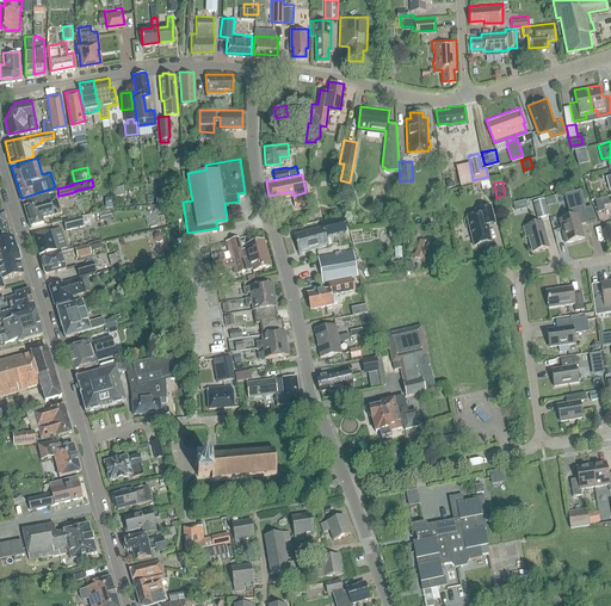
[(164,183),(154,184),(156,196),(165,193),(164,183)]
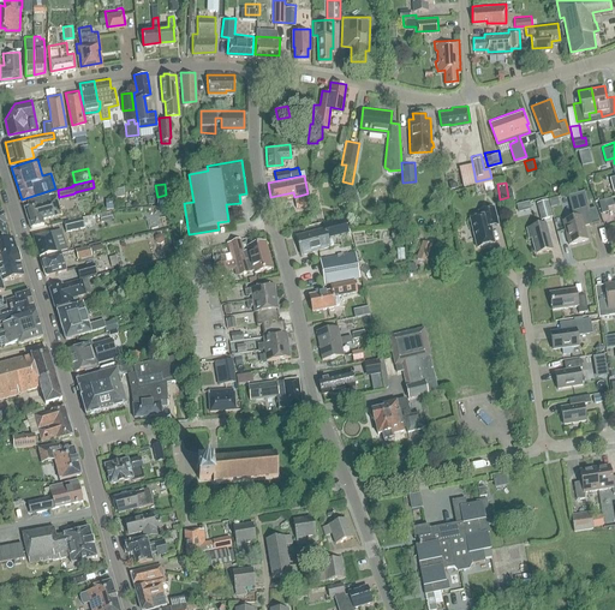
[(574,190),(579,208),(589,205),(584,187),(574,190)]
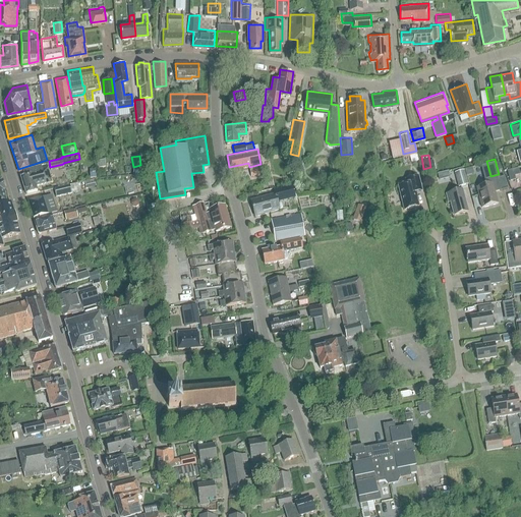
[(23,172),(20,173),(25,190),(37,187),(36,183),(51,178),(46,161),(22,169),(23,172)]
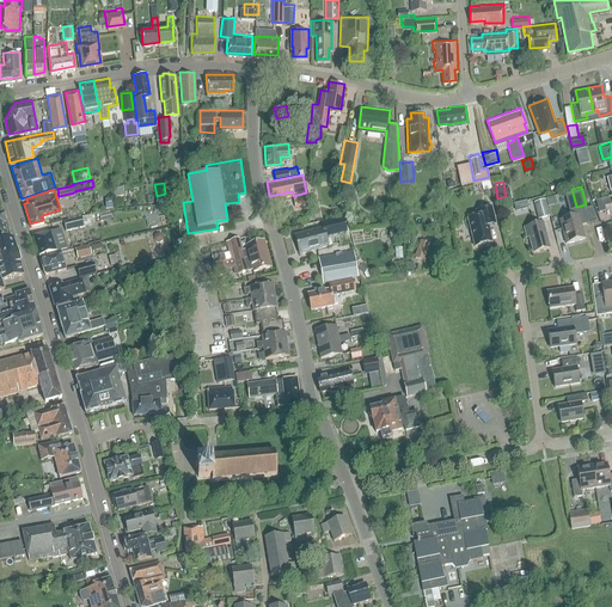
[(306,194),(293,196),(294,204),(310,201),(307,194),(306,194)]
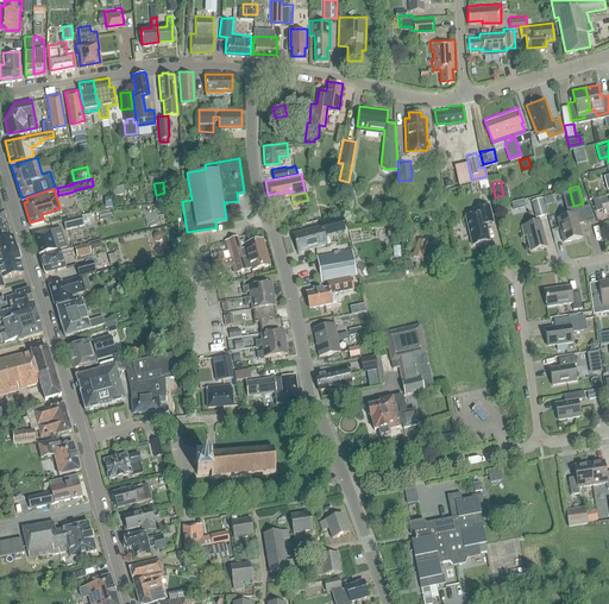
[(546,212),(542,194),(531,197),(534,214),(546,212)]
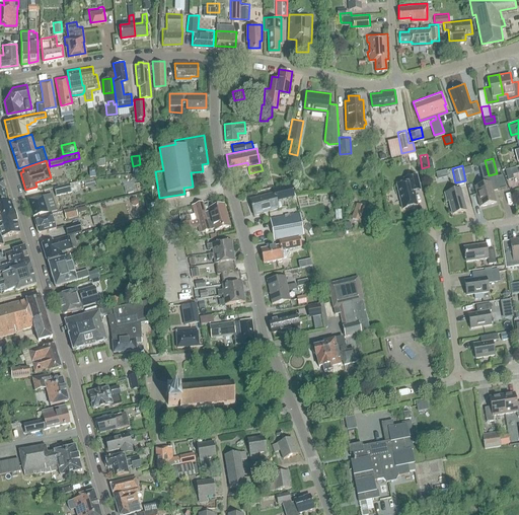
[(409,174),(410,178),(396,182),(401,206),(417,202),(414,188),(420,186),(417,172),(409,174)]
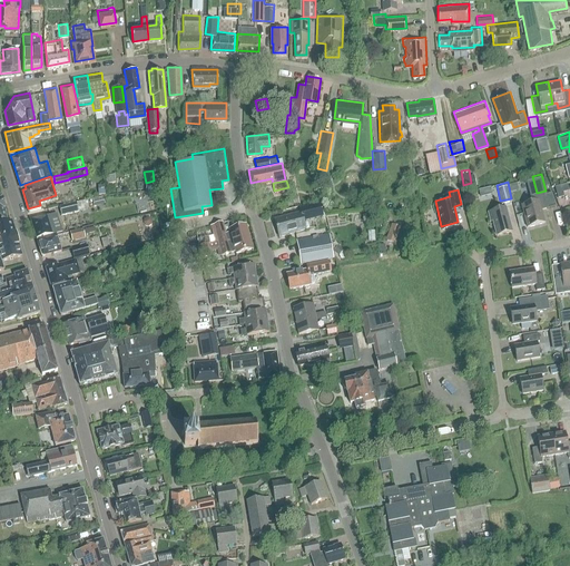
[(85,196),(76,198),(58,203),(60,212),(86,205),(85,196)]
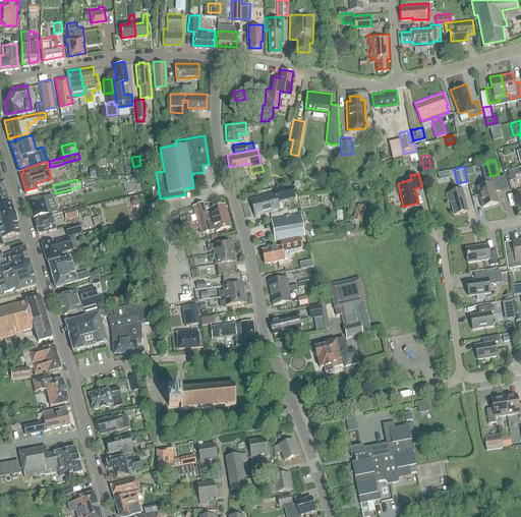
[(498,199),(493,180),(476,184),(481,204),(498,199)]
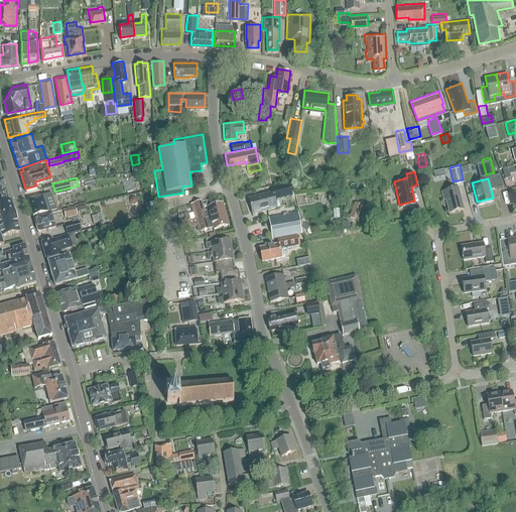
[(271,188),(248,196),(252,211),(276,205),(272,189),(283,186),(281,180),(270,183),(271,188)]
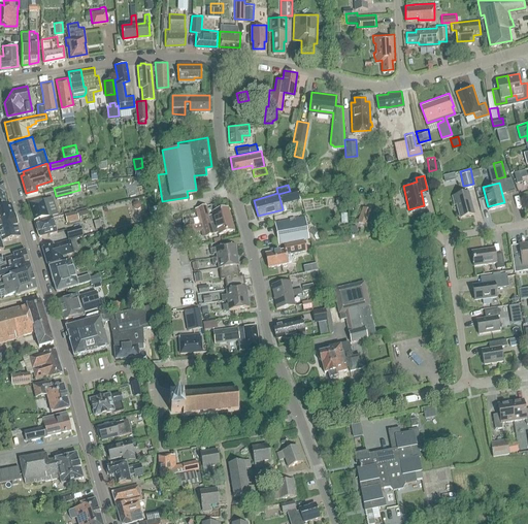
[(473,210),(467,189),(452,193),(454,201),(456,200),(460,215),(473,210)]
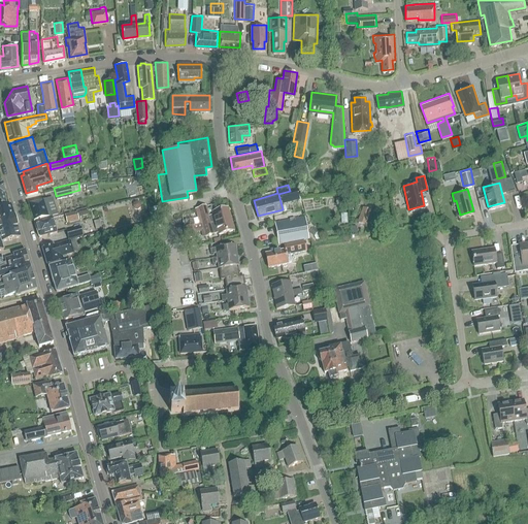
[(58,211),(53,194),(28,200),(34,218),(58,211)]
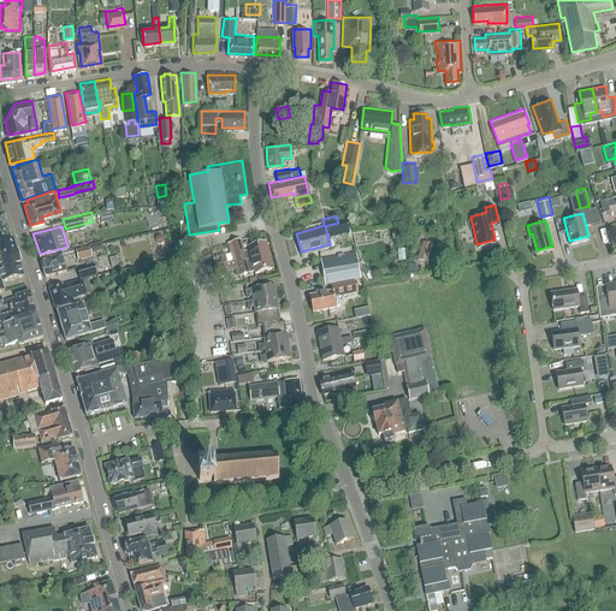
[(0,253),(16,248),(12,236),(0,239),(0,253)]
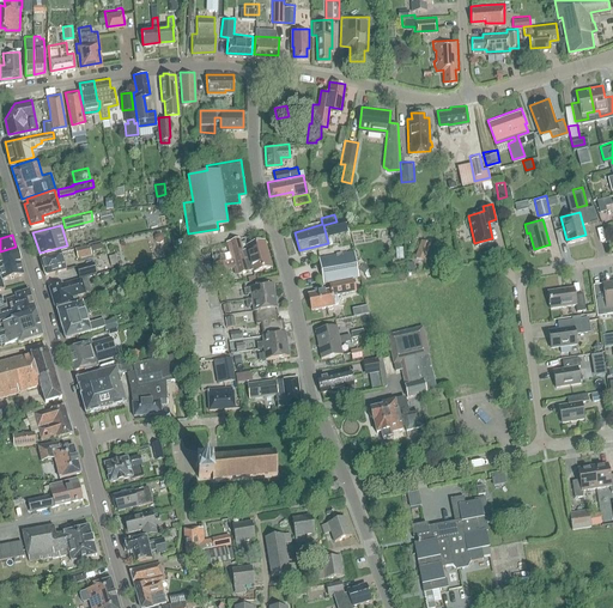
[(413,254),(424,259),(431,241),(420,236),(413,254)]
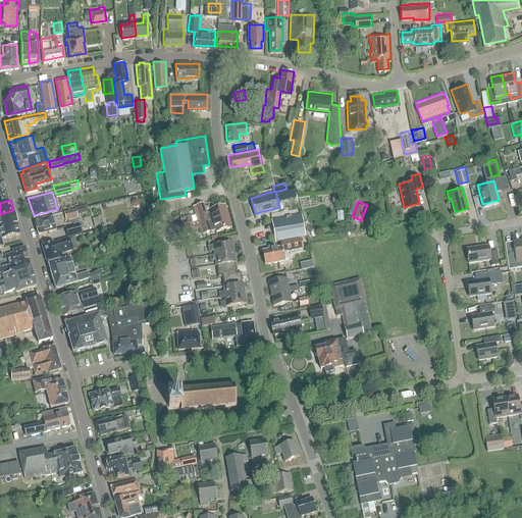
[(212,217),(227,213),(226,209),(224,202),(209,207),(211,212),(207,213),(205,208),(197,211),(198,213),(187,215),(188,219),(188,220),(207,215),(208,218),(212,216),(212,217)]
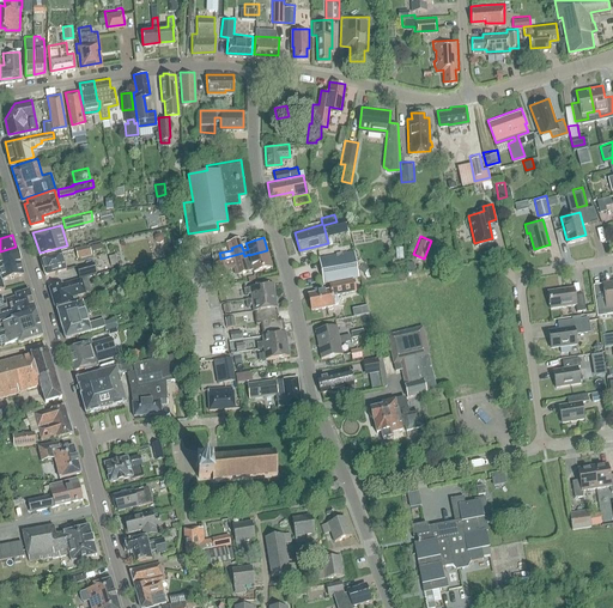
[(89,241),(74,244),(77,255),(91,251),(89,241)]
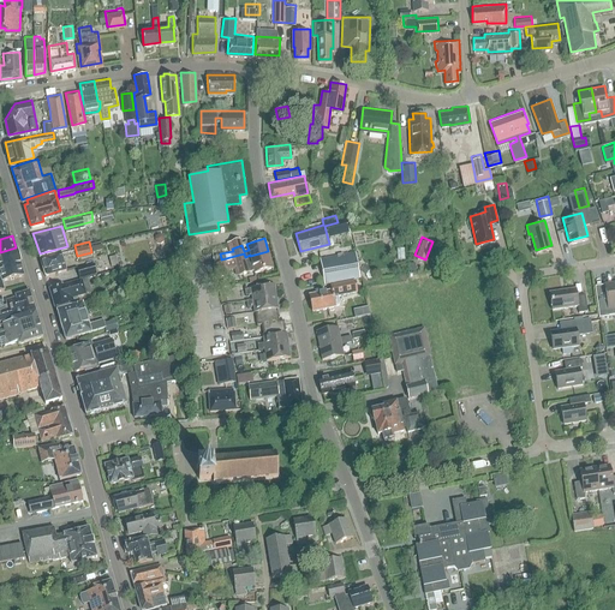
[(0,264),(19,259),(16,247),(0,252),(0,264)]
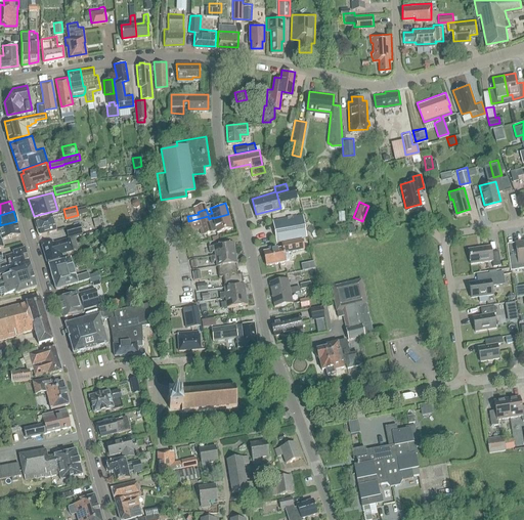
[(51,212),(34,217),(38,232),(55,227),(51,212)]
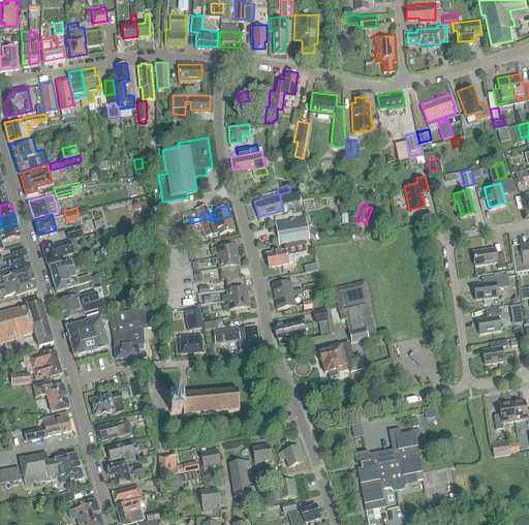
[(305,214),(274,219),(278,242),(308,237),(305,214)]
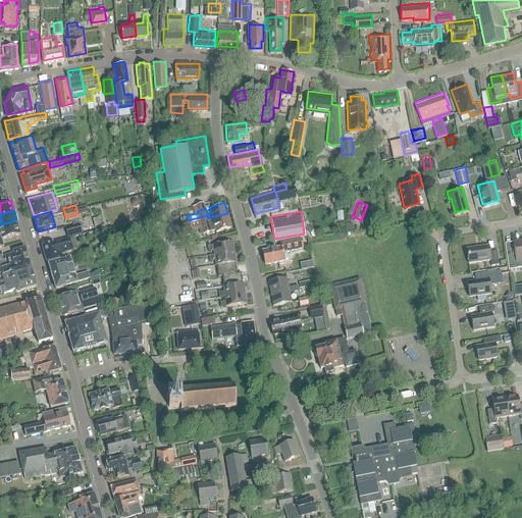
[(188,220),(188,219),(180,221),(184,234),(195,230),(194,226),(201,224),(202,229),(211,227),(210,226),(214,225),(215,228),(230,224),(228,217),(227,213),(212,217),(212,216),(208,218),(207,215),(188,220)]
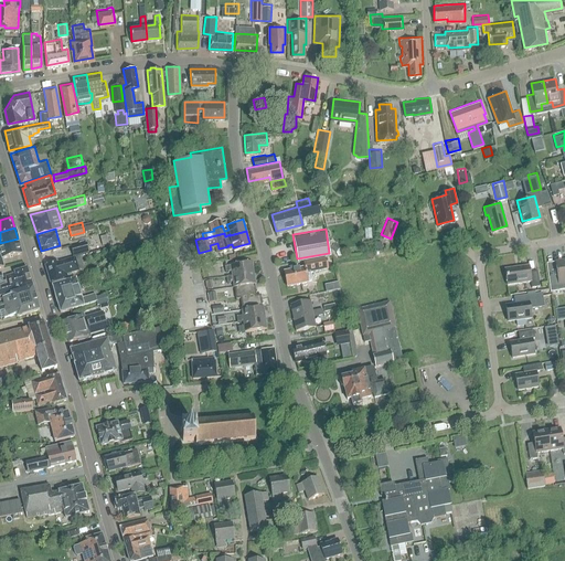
[(21,250),(18,239),(0,243),(0,265),(3,264),(1,255),(21,250)]
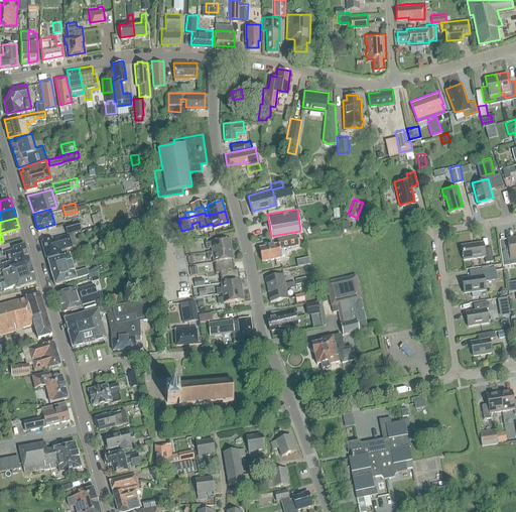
[(78,218),(65,222),(67,230),(68,230),(80,227),(78,218)]
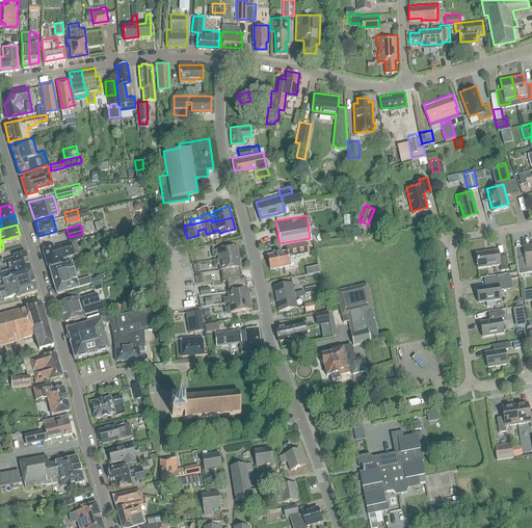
[(141,237),(129,239),(130,245),(142,243),(141,237)]
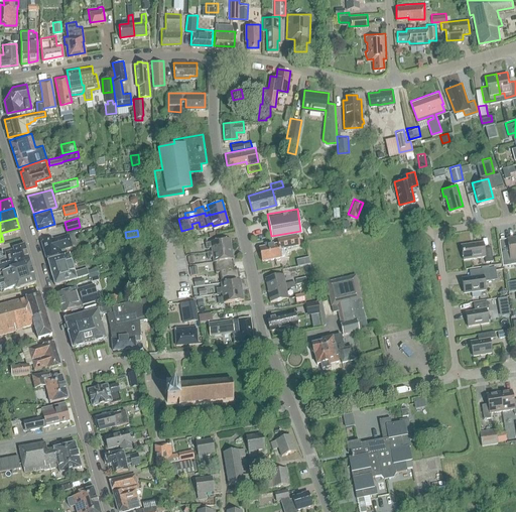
[(68,231),(40,239),(45,255),(60,251),(59,247),(72,243),(68,231)]
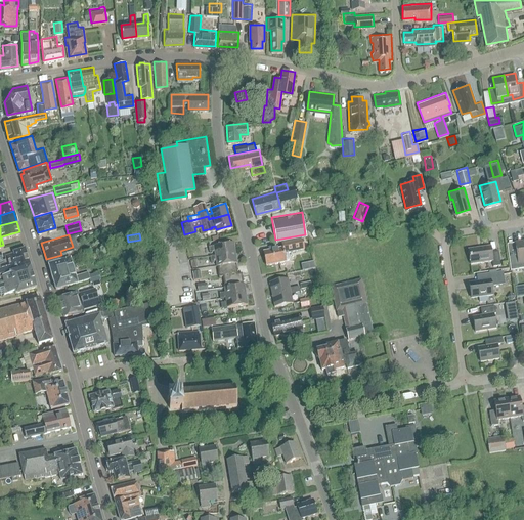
[(281,245),(263,249),(266,263),(286,259),(285,257),(289,257),(287,250),(304,246),(302,237),(281,242),(281,245)]
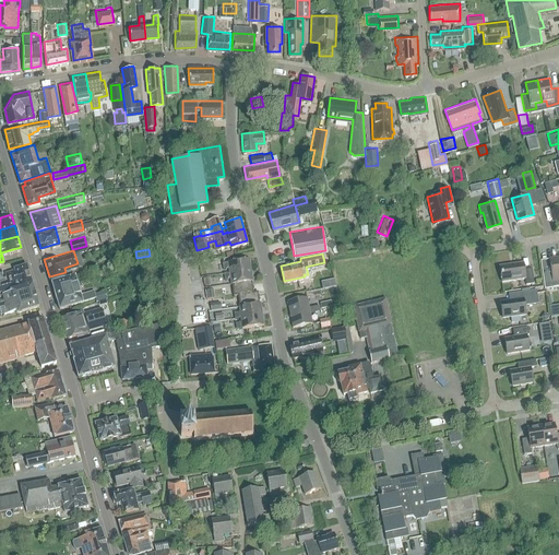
[(550,268),(544,268),(546,285),(558,283),(557,278),(558,276),(558,254),(549,256),(550,268)]
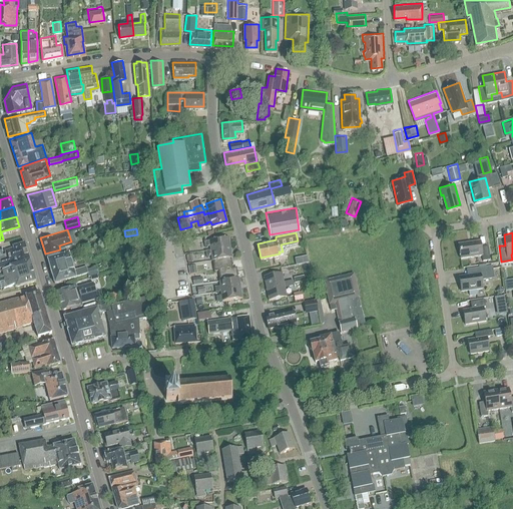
[(209,242),(210,247),(229,244),(228,234),(208,237),(203,238),(204,243),(209,242)]
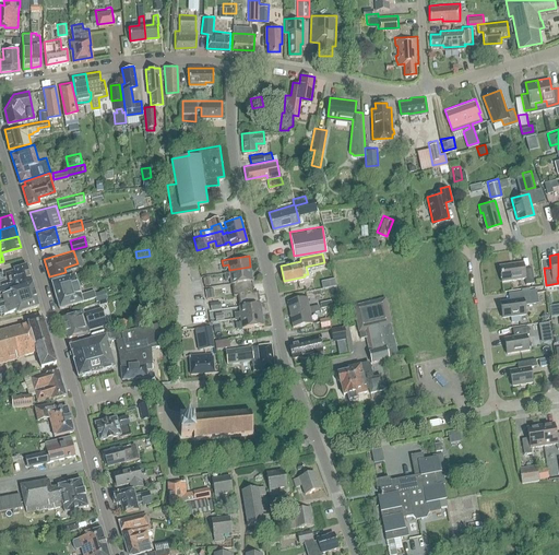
[(525,281),(533,280),(532,264),(524,266),(523,259),(499,263),(501,279),(525,275),(525,281)]
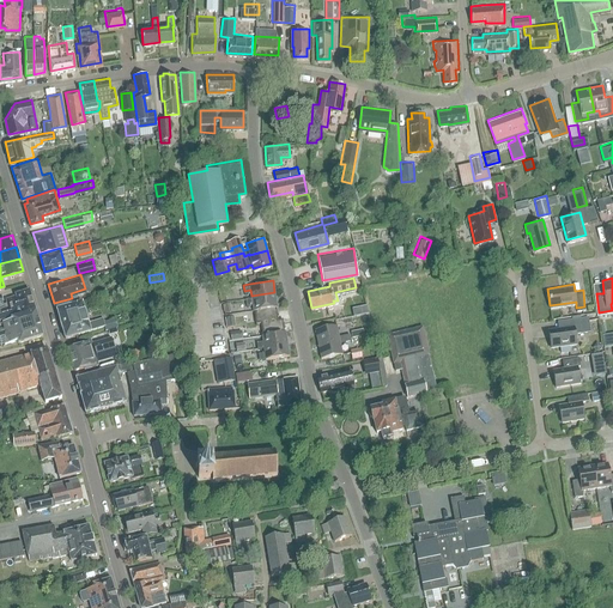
[(35,306),(29,287),(14,291),(16,293),(5,296),(6,299),(2,301),(0,291),(0,290),(0,316),(10,314),(10,315),(35,306)]
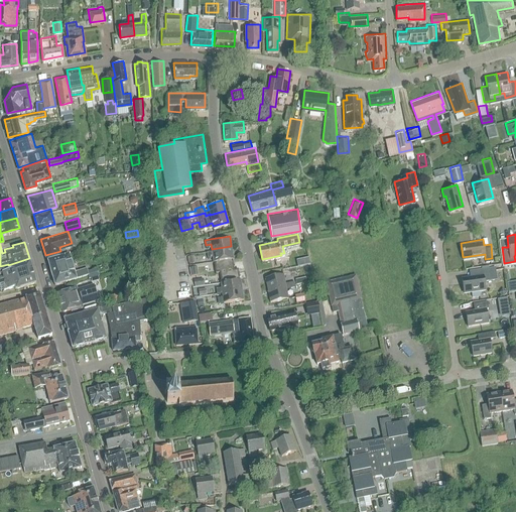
[(214,259),(232,256),(233,256),(231,246),(212,249),(206,249),(207,255),(212,254),(213,259),(214,259)]
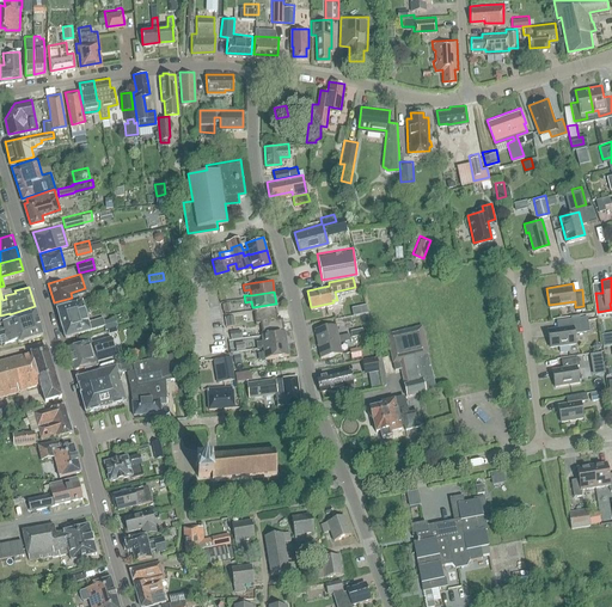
[(83,298),(56,305),(65,335),(91,326),(90,326),(103,323),(104,326),(117,323),(115,314),(103,318),(102,314),(89,319),(83,298)]
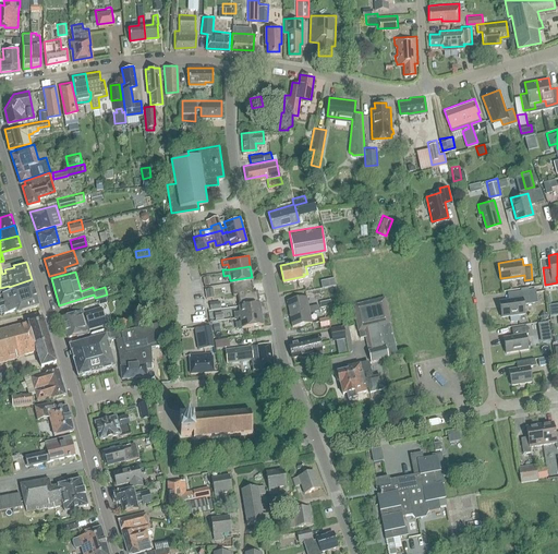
[(237,291),(253,288),(251,277),(231,280),(232,292),(237,291)]
